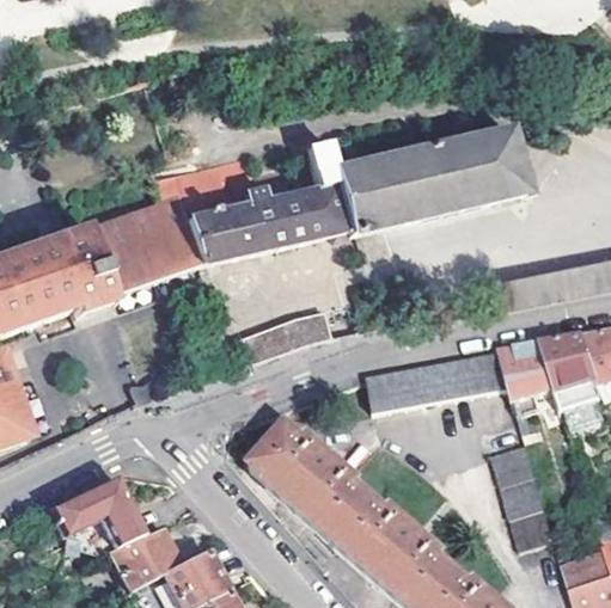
[(312,191),(281,198),(279,189),(256,194),(248,159),(170,174),(196,264),(343,229),(344,235),(519,196),(505,131),(331,170),(325,143),(303,148),(312,191)]
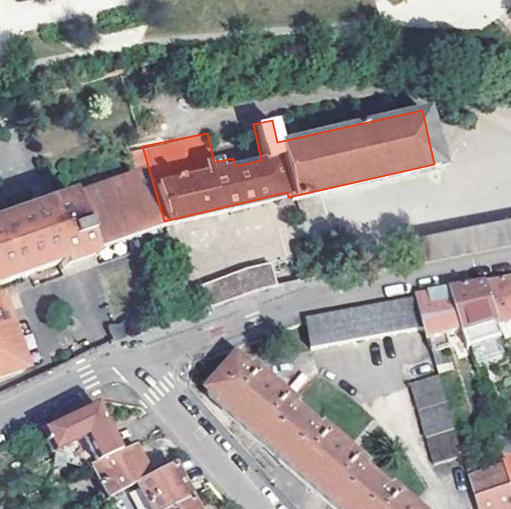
[(89,249),(164,221),(142,146),(126,150),(129,170),(0,217),(0,281),(56,261),(58,266),(90,253),(89,249)]
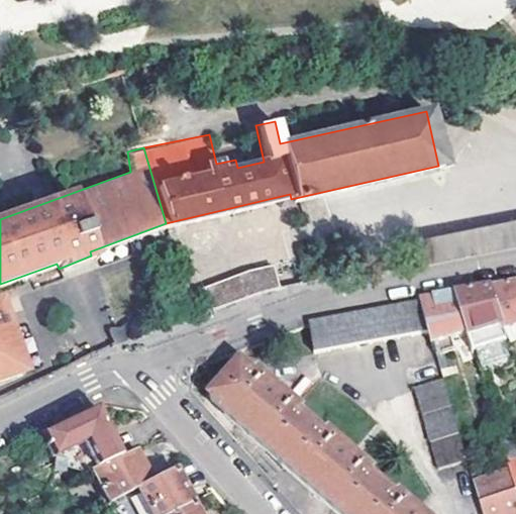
[(515,209),(419,227),(424,254),(515,236),(515,209)]
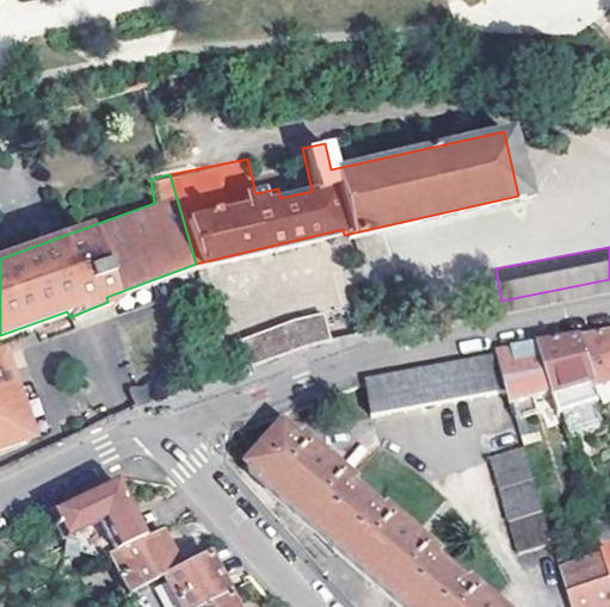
[(238,303),(253,361),(309,341),(340,335),(352,332),(350,315),(322,321),(324,328),(306,333),(294,286),(238,303)]
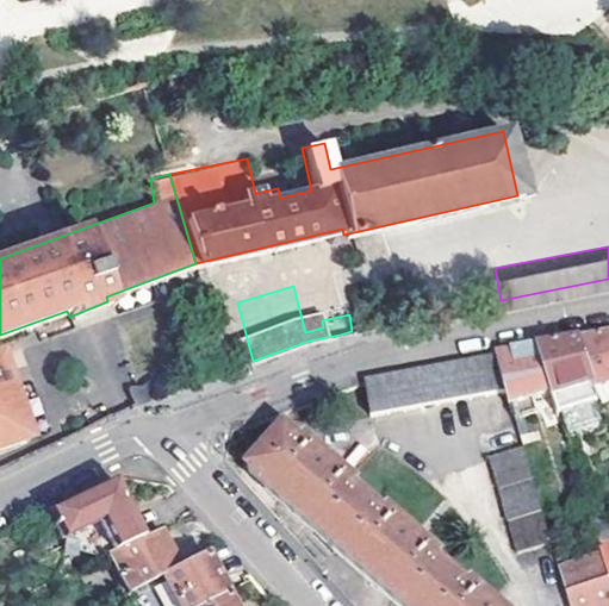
[(608,329),(606,330),(578,336),(592,380),(594,382),(608,376),(608,329)]
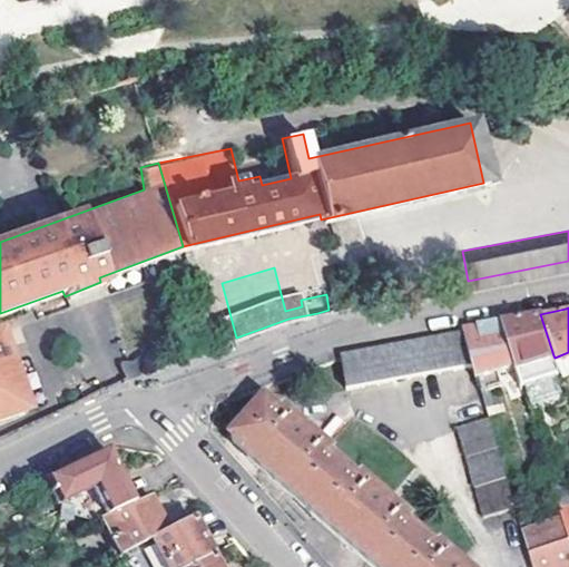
[(513,319),(501,321),(514,362),(519,379),(521,384),(530,381),(526,365),(553,355),(540,314),(513,319)]
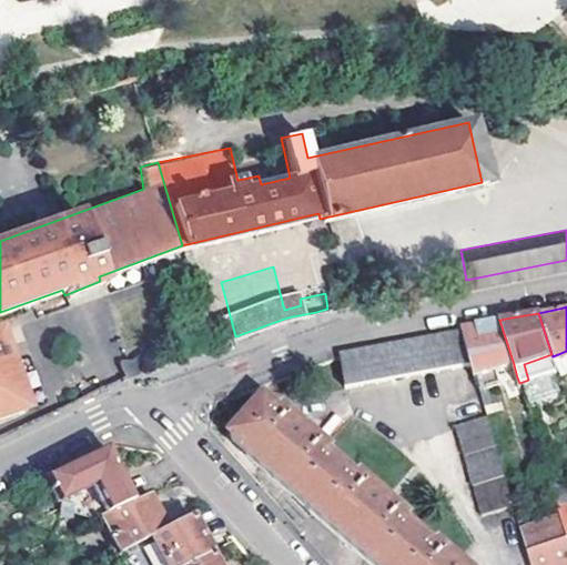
[(468,357),(476,381),(486,377),(483,370),(513,361),(499,320),(472,324),(459,326),(468,357)]
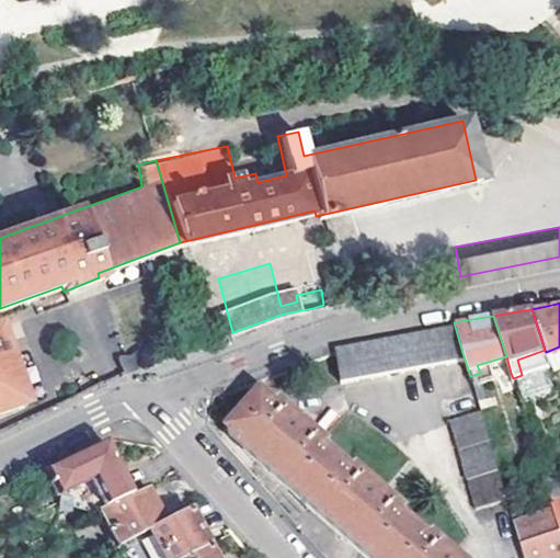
[(463,353),(454,322),(333,351),(342,383),(463,353)]
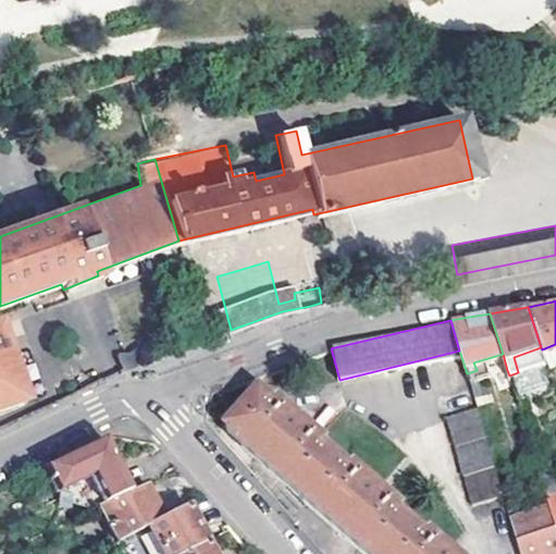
[(0,407),(25,398),(0,325),(0,407)]
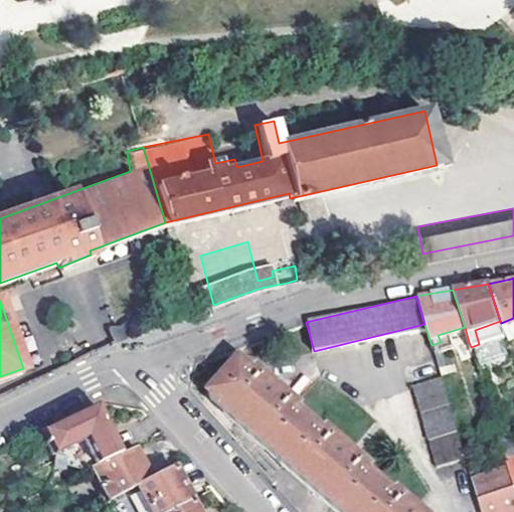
[(112,327),(117,340),(134,334),(129,321),(112,327)]
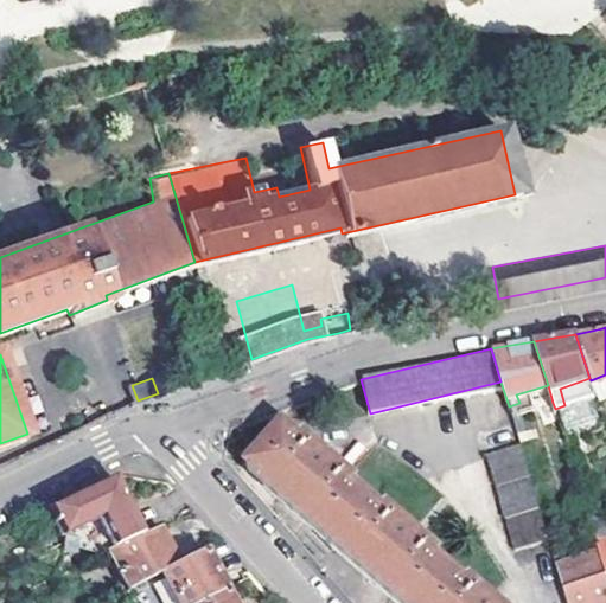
[(511,416),(553,403),(548,385),(516,395),(520,403),(509,406),(511,416)]
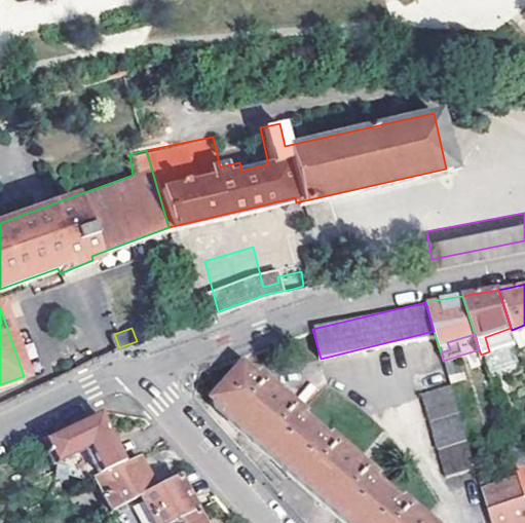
[(425,522),(409,508),(405,512),(375,485),(379,481),(334,441),(331,445),(303,421),(307,417),(262,377),(258,381),(245,368),(214,404),(228,416),(227,417),(250,438),(328,508),(344,522),(425,522)]
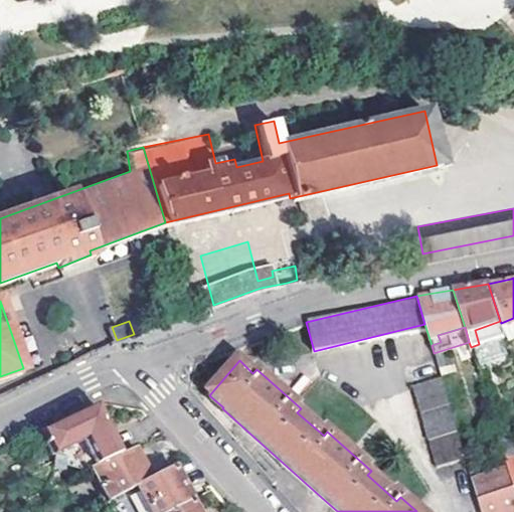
[(439,466),(465,458),(440,375),(412,383),(439,466)]
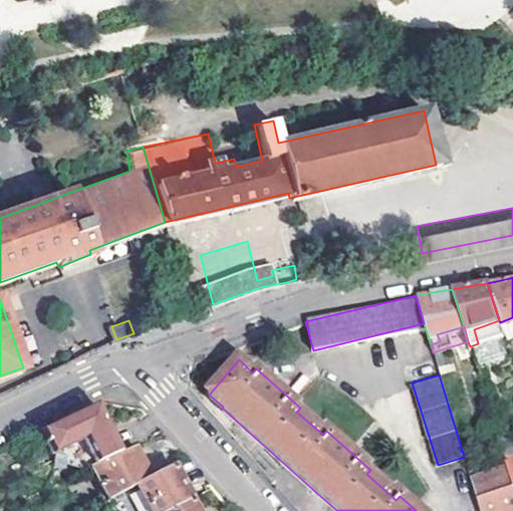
[(96,462),(117,452),(94,404),(67,417),(39,430),(51,453),(71,444),(75,452),(83,468),(96,462)]
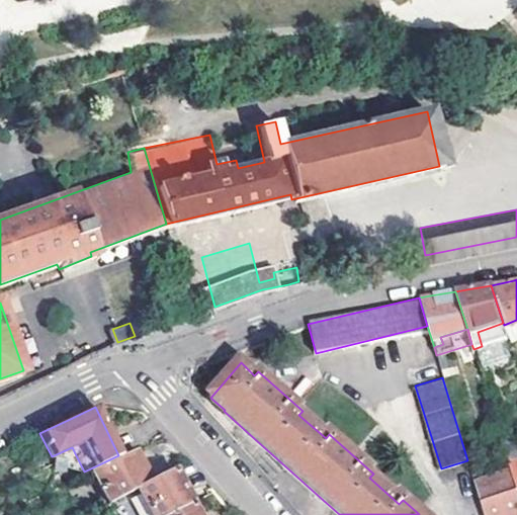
[(112,496),(136,484),(159,473),(144,443),(118,455),(97,465),(112,496)]
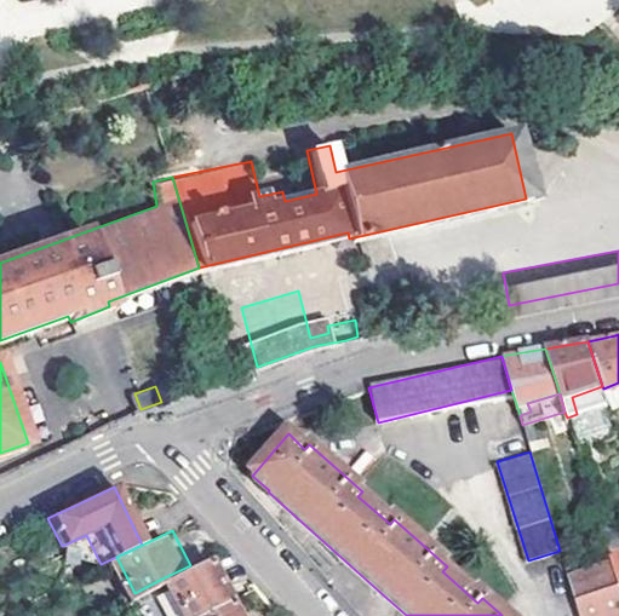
[(67,556),(91,545),(86,535),(62,546),(67,556)]
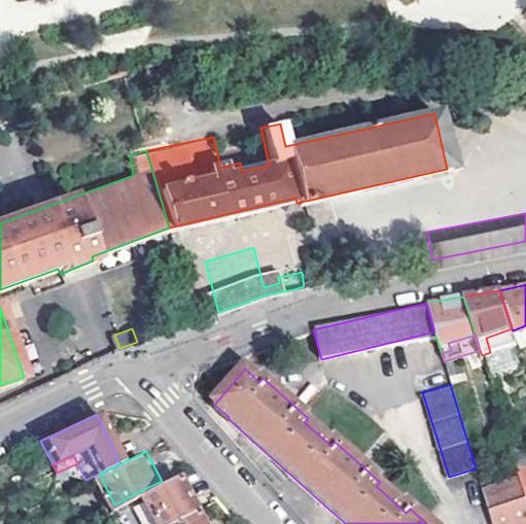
[(518,475),(525,496),(525,495),(525,461),(516,465),(518,475)]
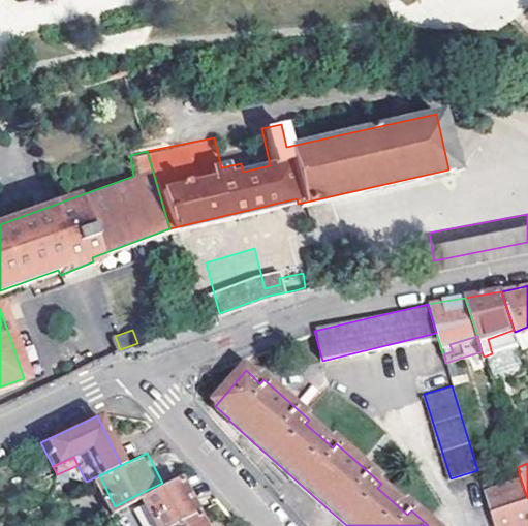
[(162,483),(138,494),(155,525),(164,525),(192,512),(173,476),(162,483)]
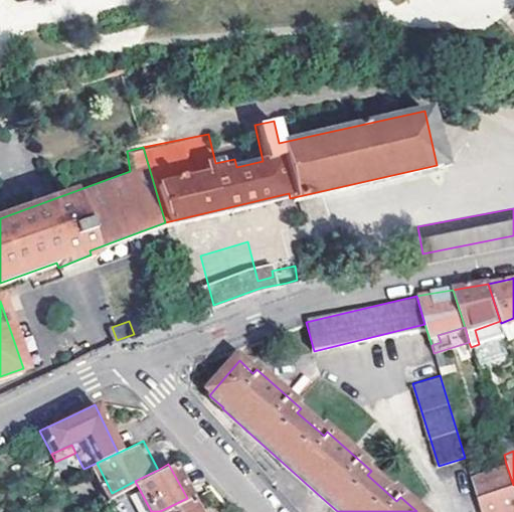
[(506,464),(470,475),(476,498),(513,486),(513,485),(506,464)]
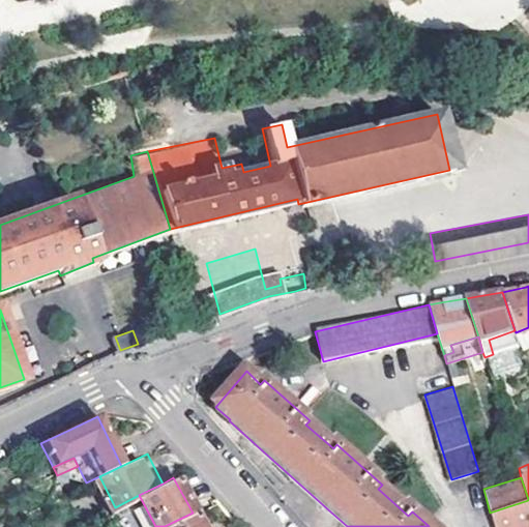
[(528,502),(528,500),(490,513),(494,526),(510,526),(528,521),(528,502)]
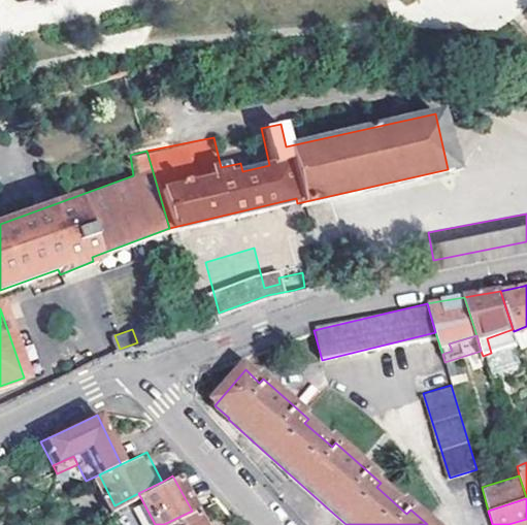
[(164,524),(199,524),(192,511),(164,524)]
